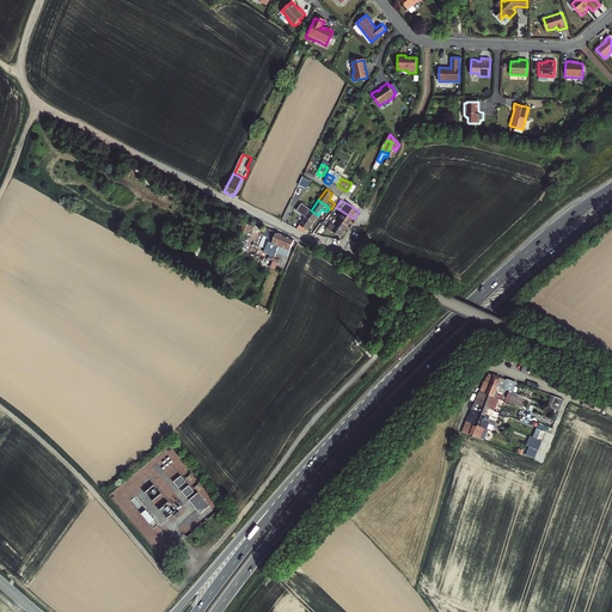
[(291,202),(283,216),(287,218),(292,209),(291,209),(294,203),(291,202)]
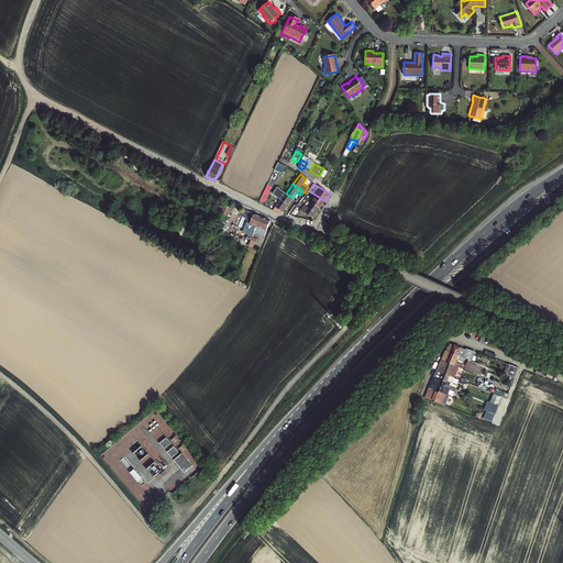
[(282,214),(293,198),(286,194),(286,192),(282,198),(274,210),(282,214)]
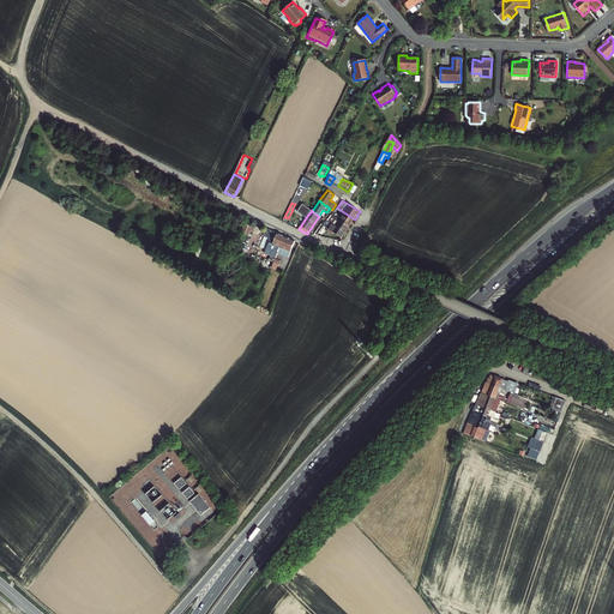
[(349,228),(355,220),(342,211),(336,220),(349,228)]
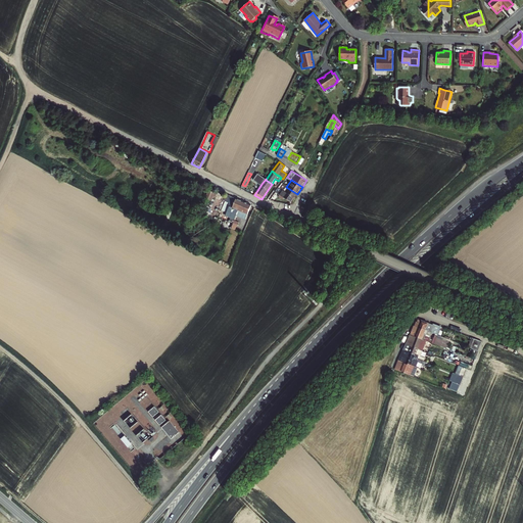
[(282,183),(279,188),(294,198),(297,194),(286,187),(285,186),(285,185),(282,183)]
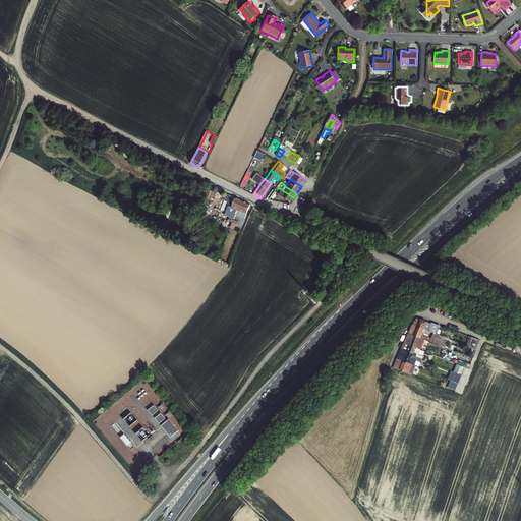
[(208,187),(204,197),(210,200),(214,190),(208,187)]
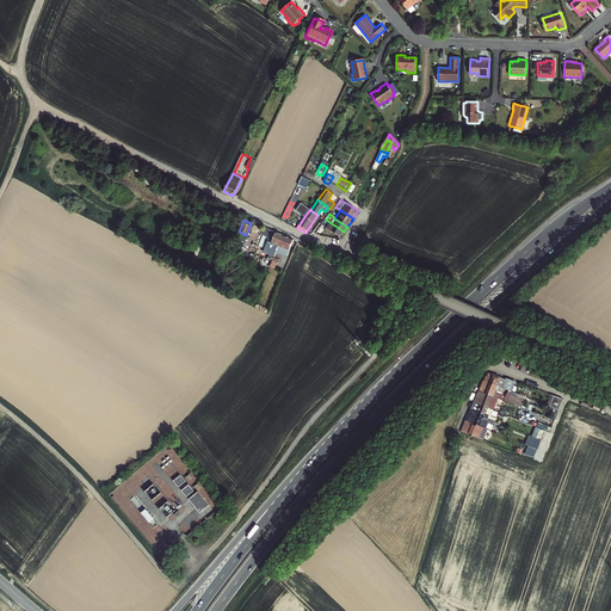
[(344,232),(326,220),(322,224),(340,236),(344,232)]
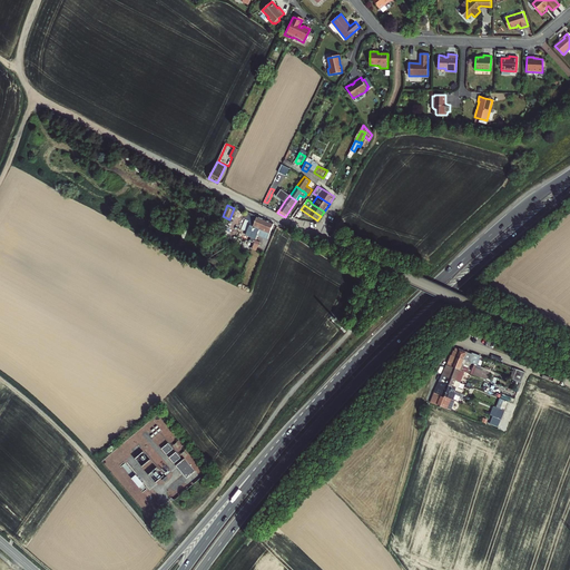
[(249,223),(246,234),(253,237),(253,238),(256,239),(258,233),(264,219),(253,215),(249,223)]
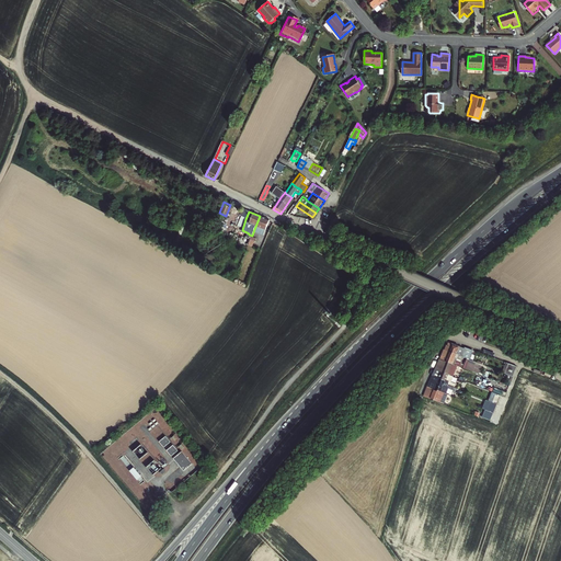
[(262,232),(264,233),(270,220),(260,216),(254,229),(262,232)]
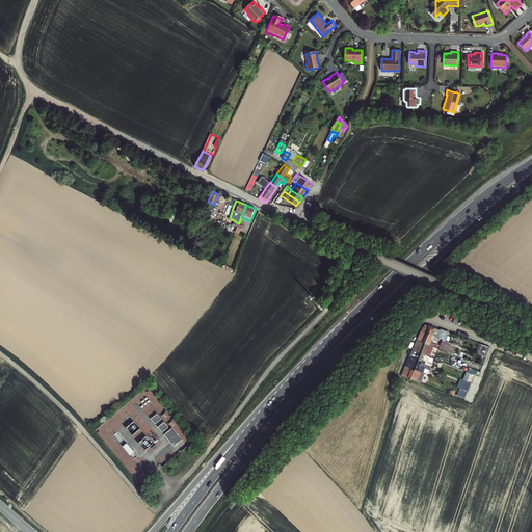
[(206,214),(201,227),(204,228),(209,215),(206,214)]
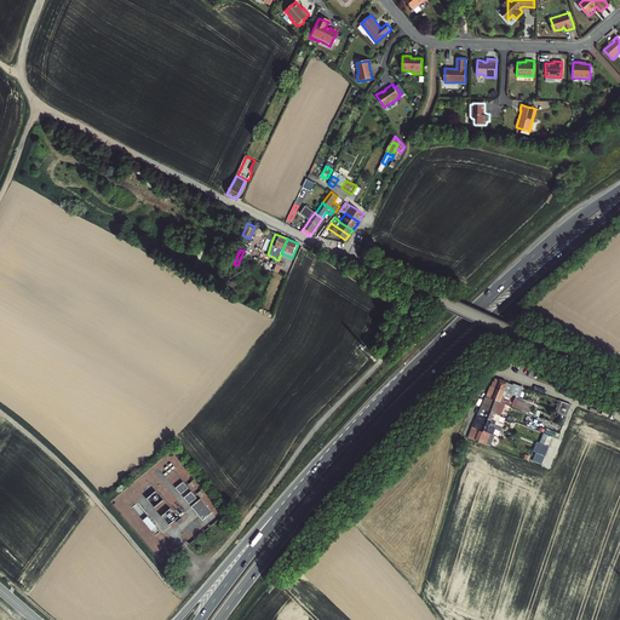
[(279,260),(274,270),(282,274),(290,257),(281,253),(279,260)]
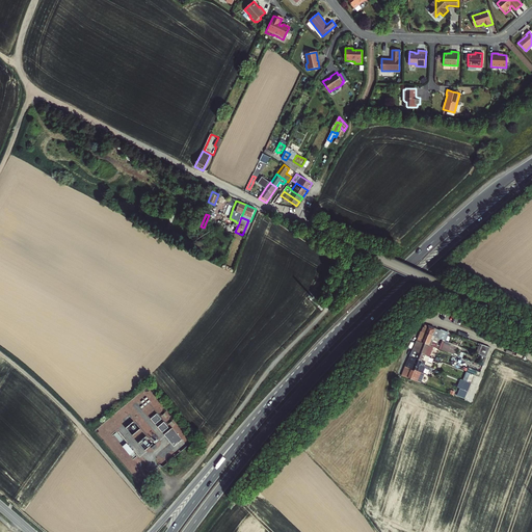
[(424,330),(427,331),(431,334),(431,331),(434,333),(437,335),(436,337),(446,341),(450,333),(443,328),(442,330),(430,326),(430,327),(427,326),(426,326),(424,330)]
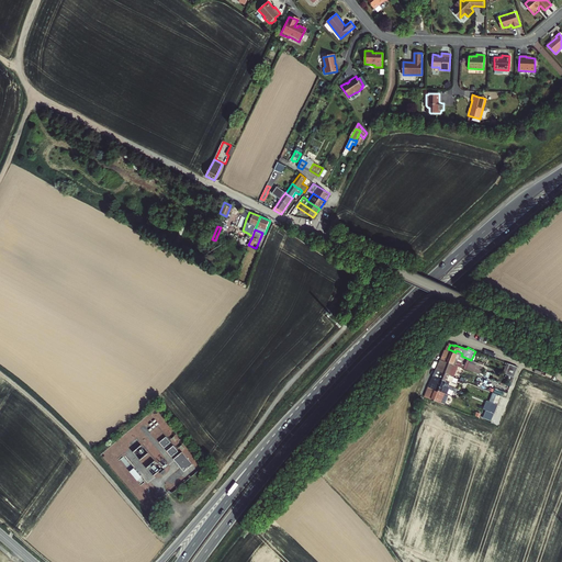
[(452,357),(456,358),(457,358),(450,355),(451,350),(448,349),(447,348),(442,358),(450,361),(452,357)]
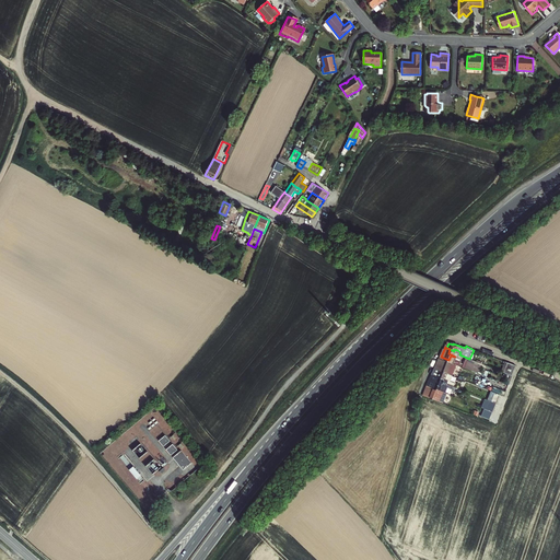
[(441,357),(435,368),(448,373),(453,362),(452,362),(448,360),(441,357)]
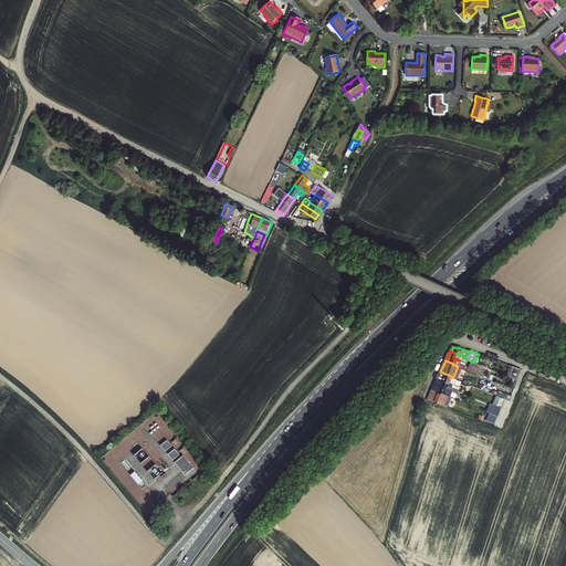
[(486,369),(474,364),(472,368),(471,371),(483,377),(486,369)]
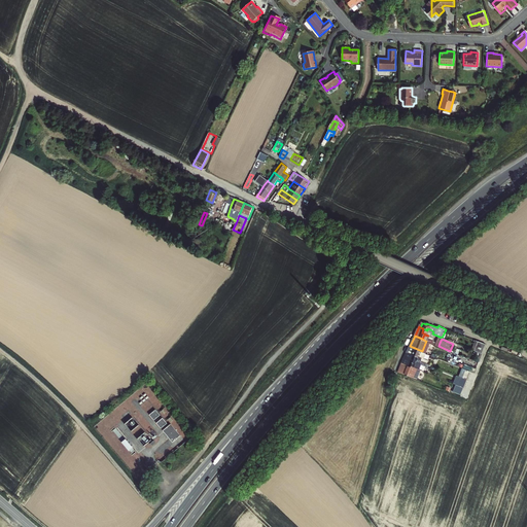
[(486,345),(476,342),(475,345),(477,346),(476,348),(473,347),(472,351),(482,355),(486,345)]
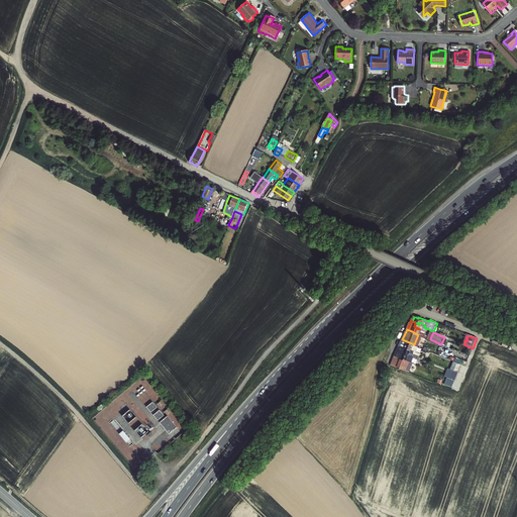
[(402,339),(400,344),(402,345),(412,349),(411,351),(420,355),(422,352),(417,350),(419,346),(414,344),(402,339)]
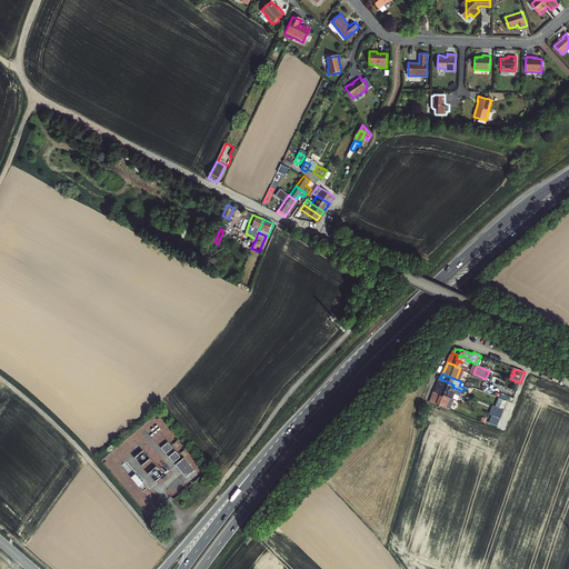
[(453,385),(442,380),(438,389),(450,393),(455,396),(457,391),(463,393),(465,392),(462,391),(452,387),(453,385)]
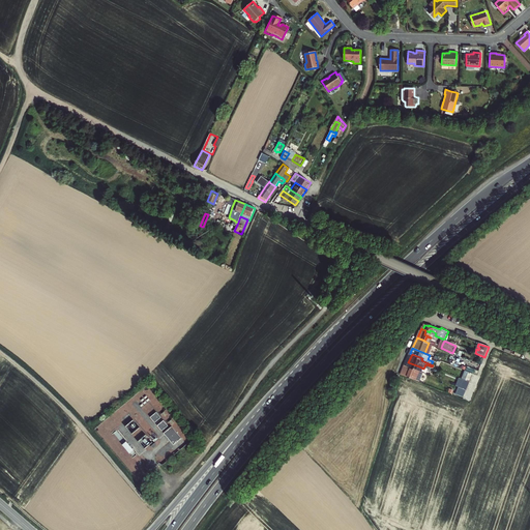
[(419,366),(408,362),(404,373),(419,380),(421,376),(416,373),(419,366)]
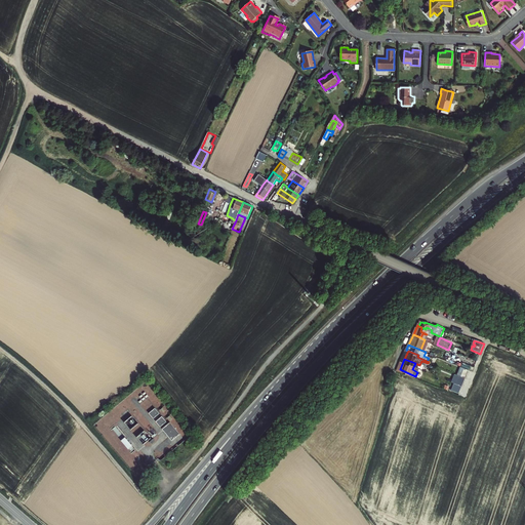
[(419,365),(415,363),(412,369),(417,372),(415,376),(419,378),(423,367),(419,365)]
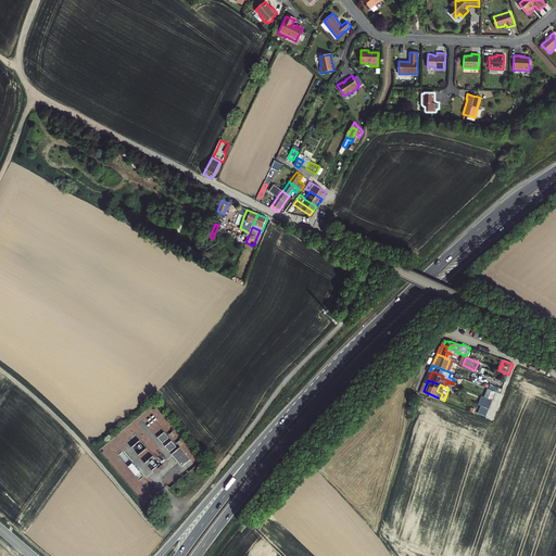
[(489,389),(485,396),(493,400),(496,392),(489,389)]
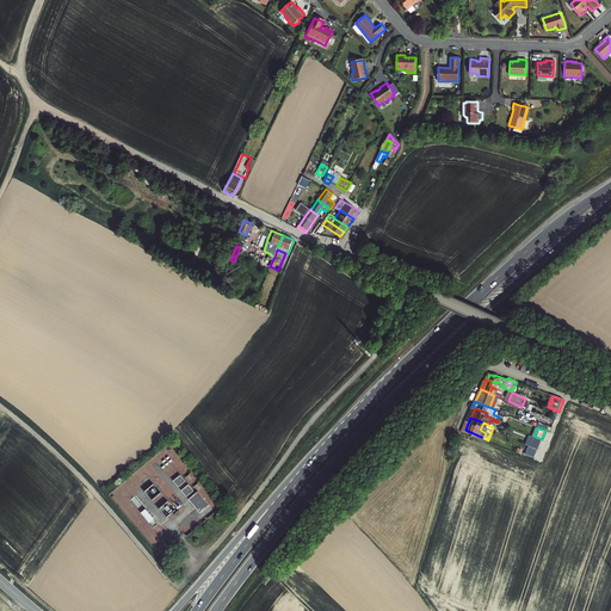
[(529,434),(526,442),(538,446),(542,439),(534,436),(529,434)]
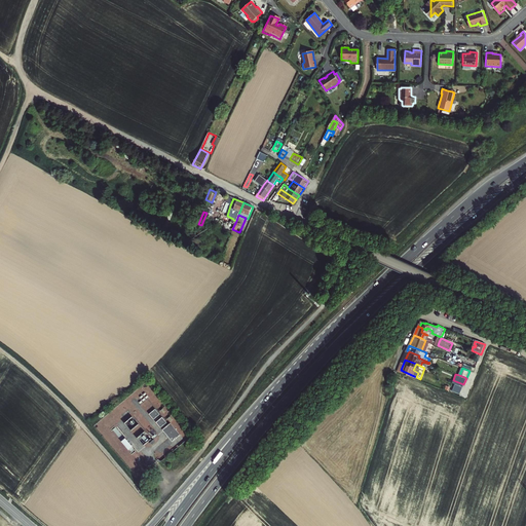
[(149,414),(154,419),(160,414),(155,409),(149,414)]
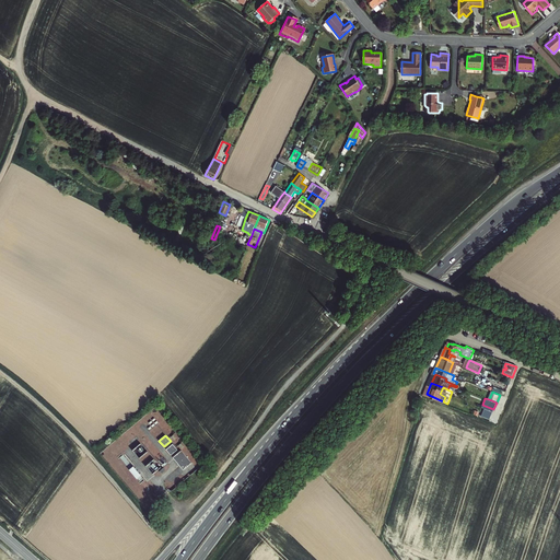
[(142,443),(133,450),(141,457),(149,451),(142,443)]
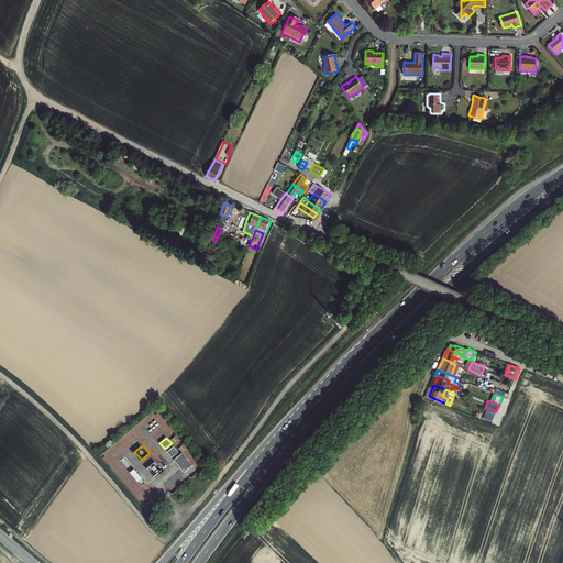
[(168,452),(172,457),(178,452),(174,448),(168,452)]
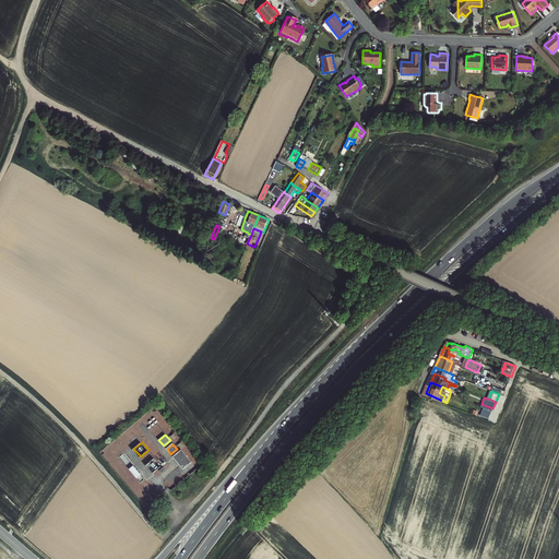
[(173,456),(183,468),(191,462),(181,450),(173,456)]
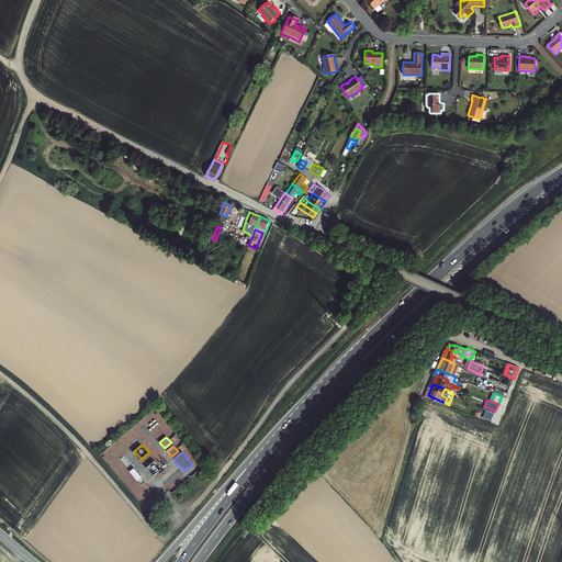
[(155,475),(163,469),(156,460),(147,468),(155,475)]
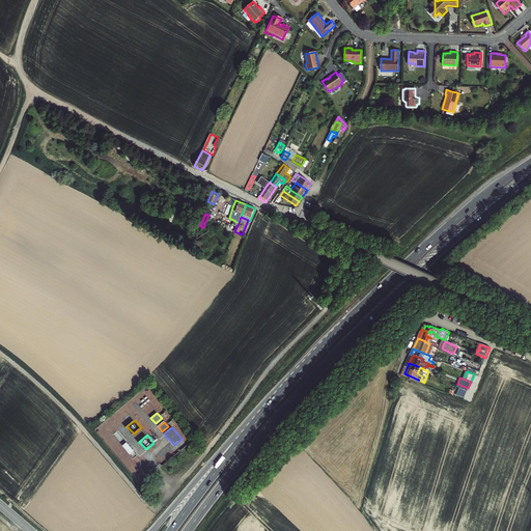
[(128,442),(124,445),(132,454),(136,451),(128,442)]
